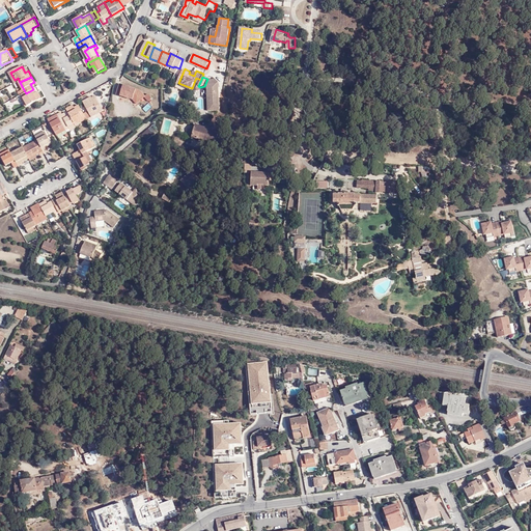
[(210,81),(207,84),(208,112),(219,112),(219,83),(216,81),(210,81)]
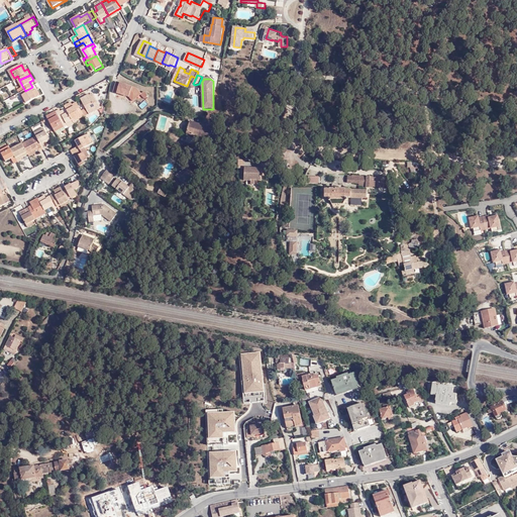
[(32,87),(25,91),(22,93),(25,96),(28,103),(42,96),(39,92),(35,94),(34,92),(36,90),(34,86),(32,87)]
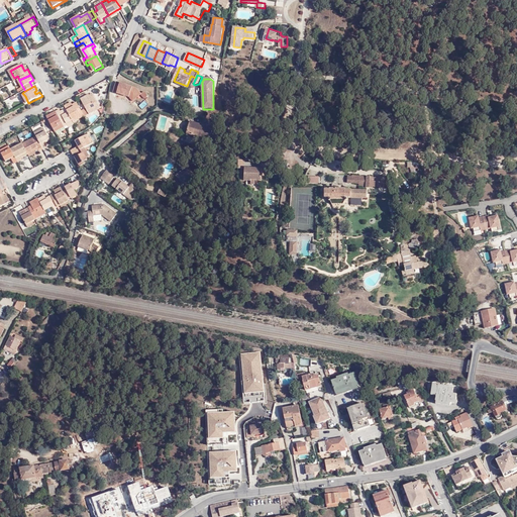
[(94,109),(96,111),(103,108),(96,95),(92,97),(91,96),(83,100),(89,111),(94,109)]
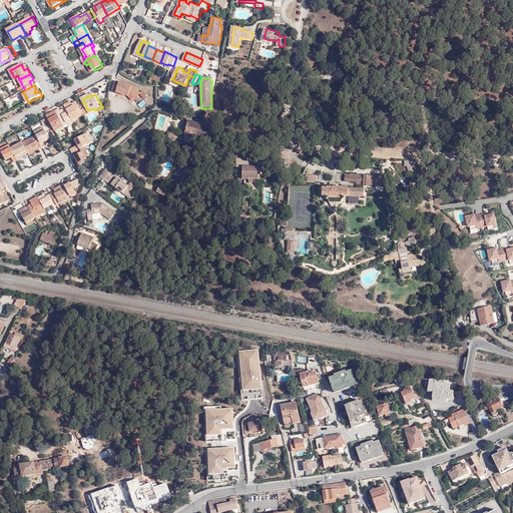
[(73,102),(65,106),(67,109),(73,119),(81,115),(84,113),(83,111),(79,104),(76,106),(73,102)]
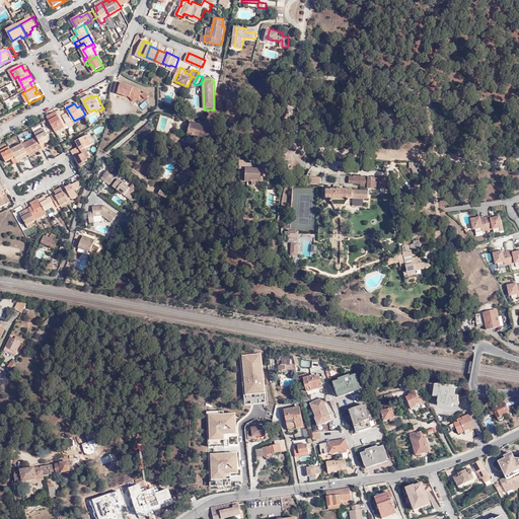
[(69,126),(74,123),(74,121),(68,110),(63,114),(61,110),(57,113),(66,127),(69,126)]
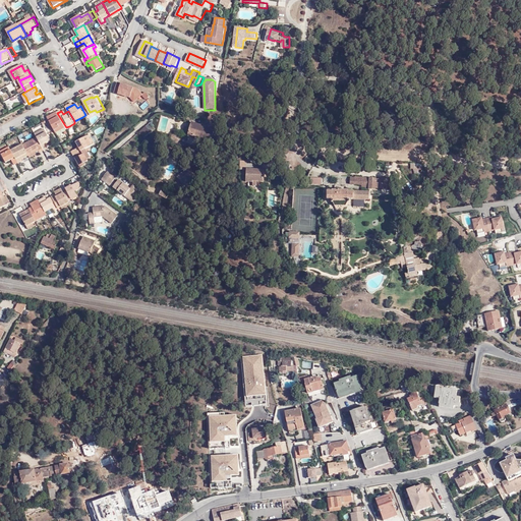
[(66,129),(66,127),(57,113),(47,119),(53,129),(56,135),(66,129)]
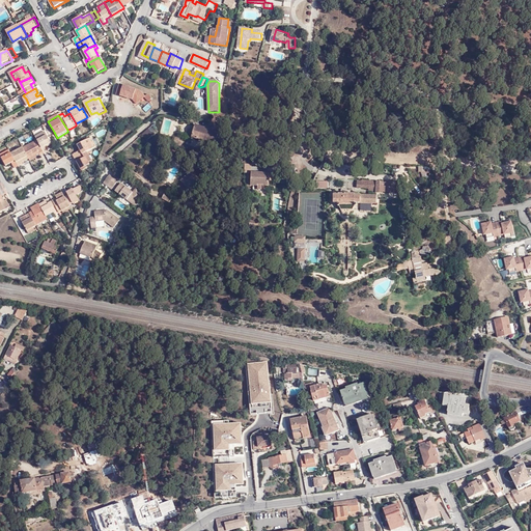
[(218,129),(215,128),(214,130),(198,123),(195,136),(217,142),(221,131),(218,130),(218,129)]
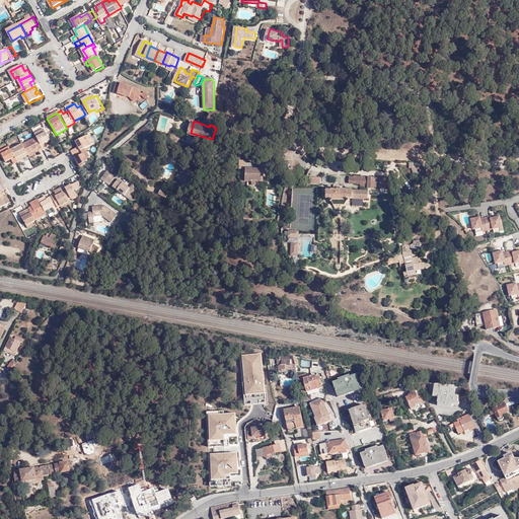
[(147,126),(152,131),(155,128),(150,123),(147,126)]
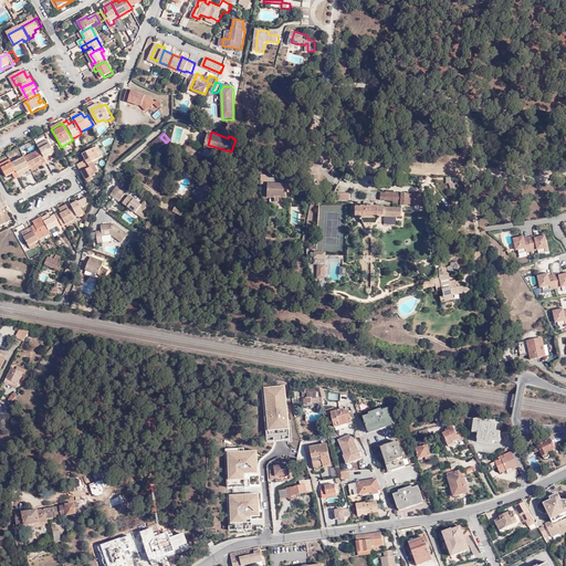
[(166,143),(160,137),(153,144),(158,149),(166,143)]
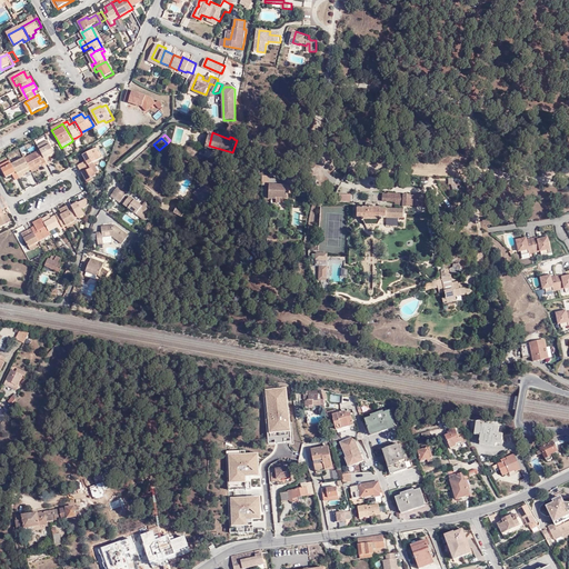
[(40,147),(42,150),(50,165),(55,162),(51,156),(57,153),(50,142),(40,147)]
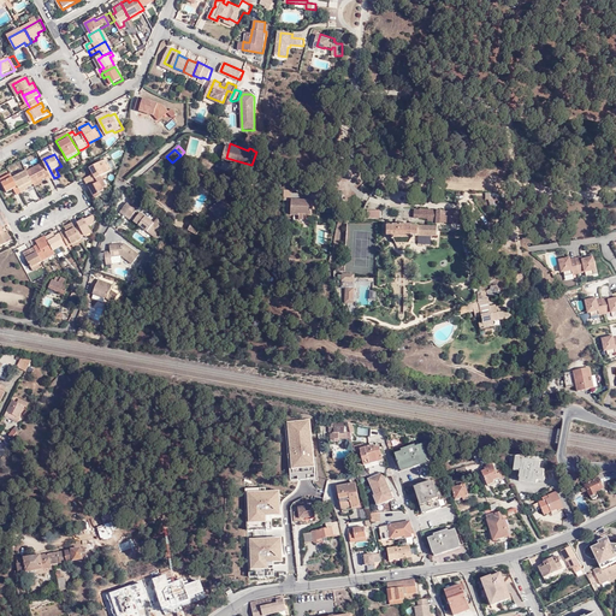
[(105,163),(111,172),(114,170),(108,160),(105,163)]
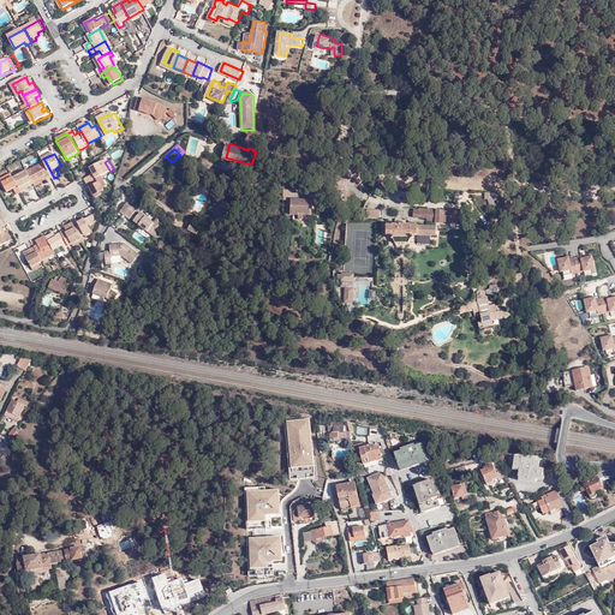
[(47,181),(54,178),(46,162),(28,171),(34,181),(42,178),(43,181),(46,180),(47,181)]
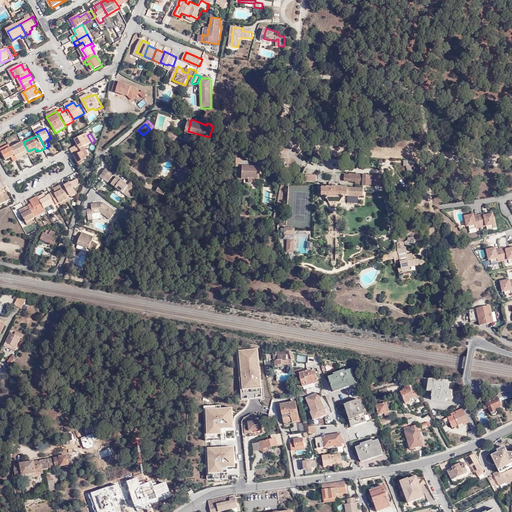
[(71,149),(73,153),(85,147),(92,143),(87,135),(75,141),(78,146),(71,149)]
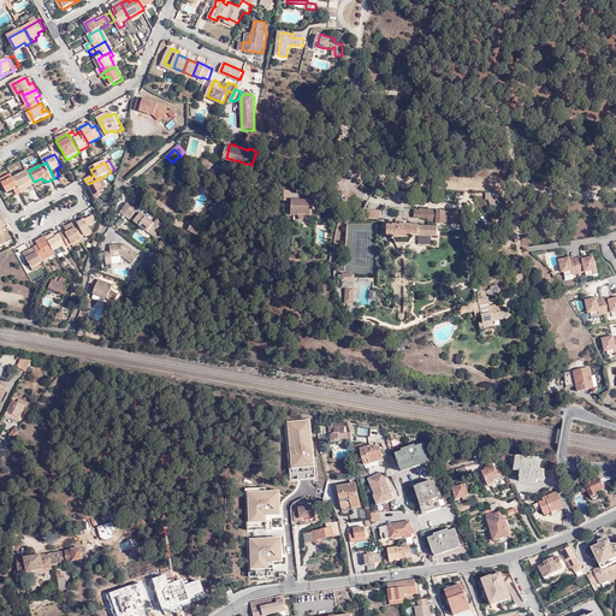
[(25,188),(34,182),(28,171),(15,179),(23,195),(28,193),(27,190),(25,188)]
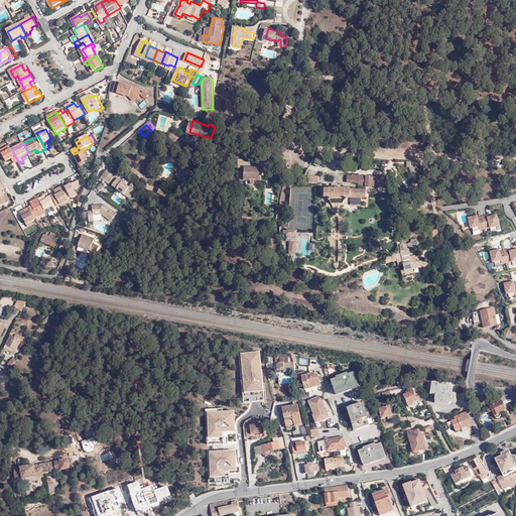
[(180,150),(174,147),(171,152),(177,156),(180,150)]
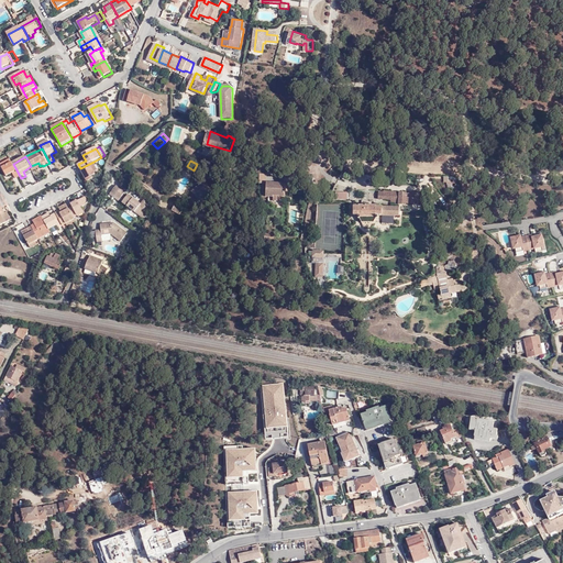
[(19,179),(21,178),(13,164),(12,162),(2,167),(9,178),(15,175),(19,179)]
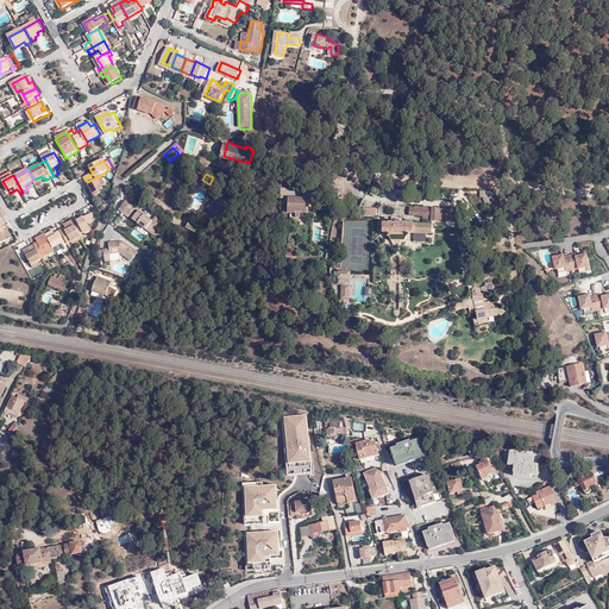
[(106,183),(101,175),(87,182),(90,187),(88,187),(95,199),(102,195),(101,193),(105,190),(102,184),(106,183)]
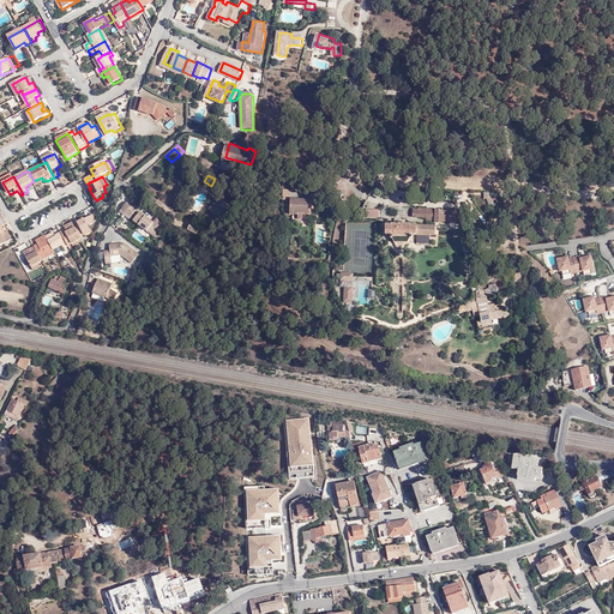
[(210,191),(202,186),(193,203),(202,208),(210,191)]
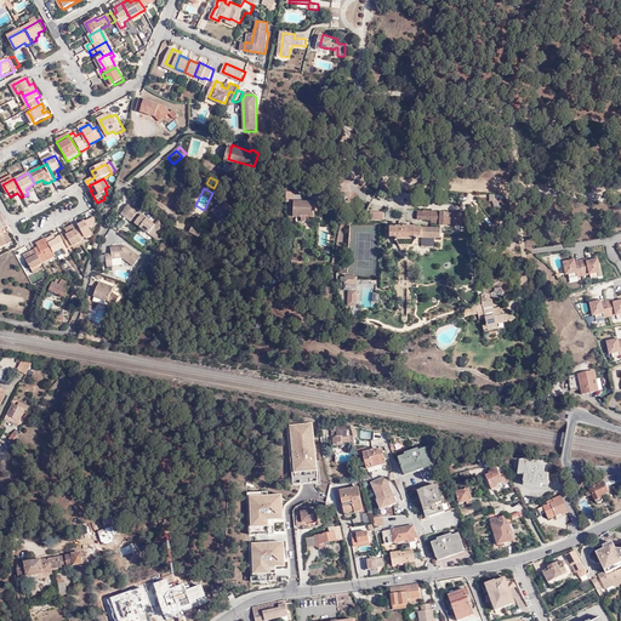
[(224,216),(222,218),(221,220),(227,227),(237,220),(233,216),(234,215),(232,211),(235,209),(232,203),(229,204),(227,200),(217,208),(224,216)]
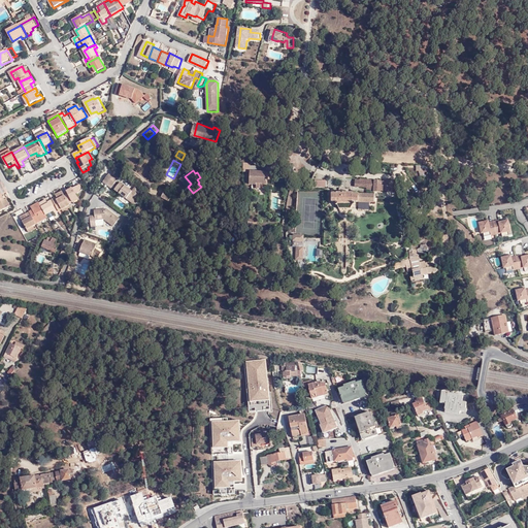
[(270,172),(253,171),(252,185),(260,185),(260,184),(269,184),(270,172)]
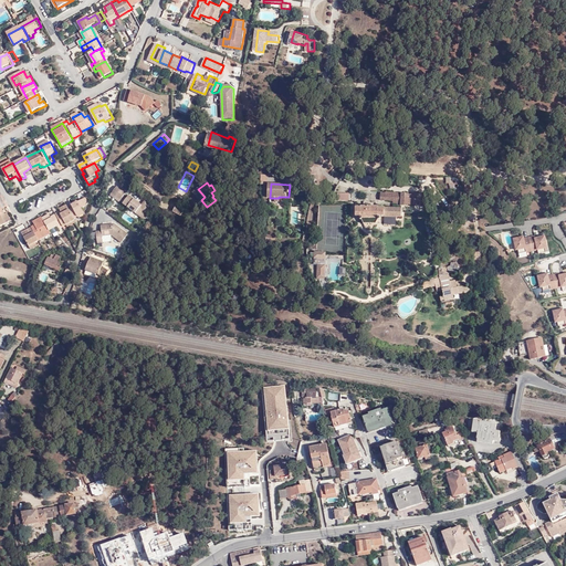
[(118,186),(113,194),(122,200),(122,201),(142,217),(144,212),(147,216),(154,207),(146,201),(143,205),(130,196),(128,199),(125,197),(127,192),(118,186)]
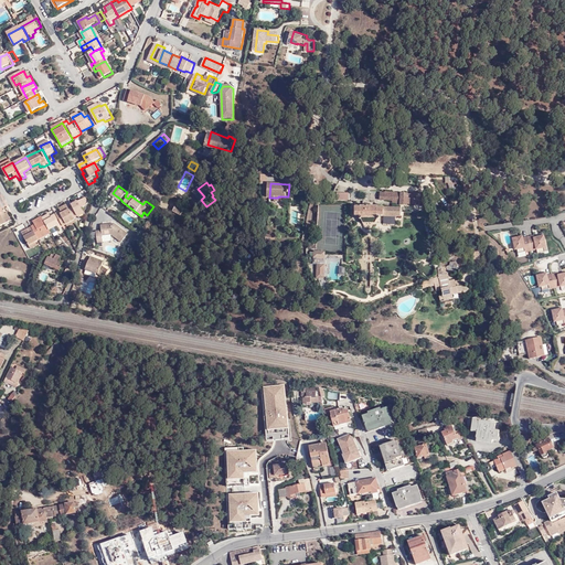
[(411,199),(411,193),(403,192),(402,203),(402,204),(409,204),(409,203),(419,203),(419,199),(411,199)]
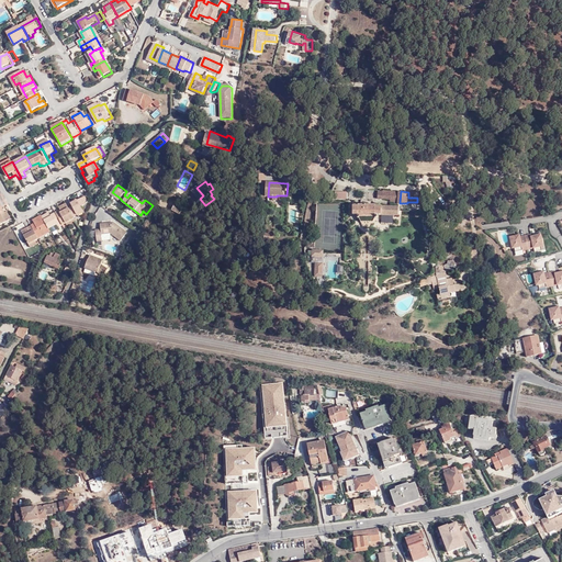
[(112,192),(111,194),(120,201),(121,200),(121,199),(112,192)]
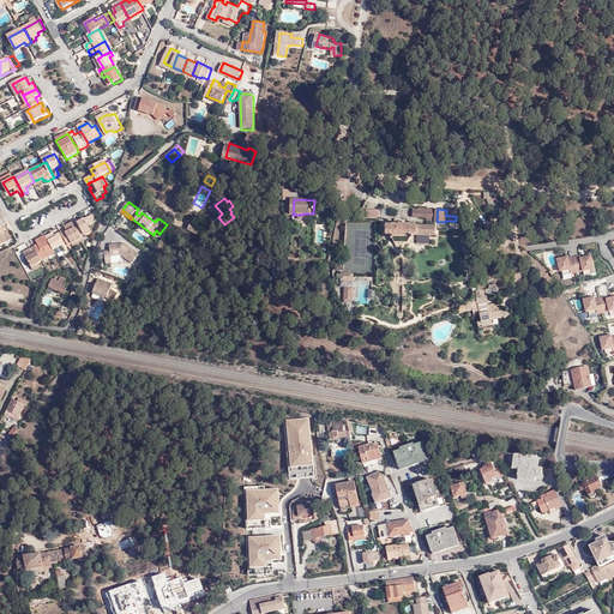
[(0,216),(2,221),(0,222),(0,223),(2,229),(5,229),(11,226),(2,212),(2,211),(0,212),(0,216)]
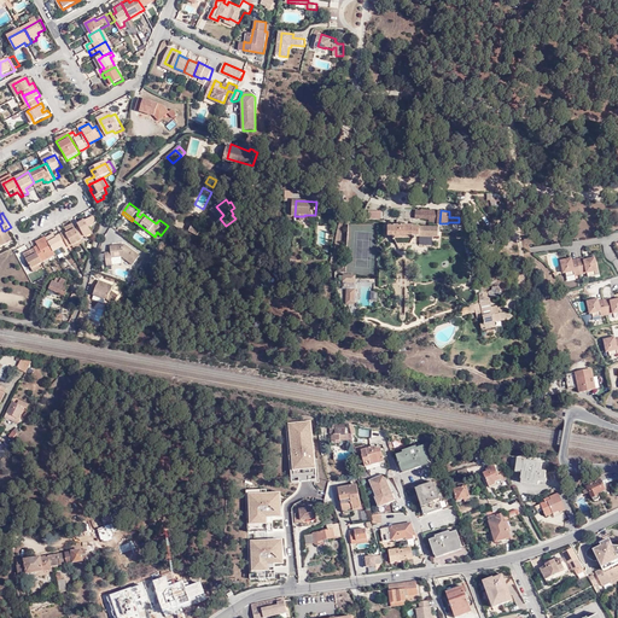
[(79,225),(81,228),(77,231),(82,239),(88,237),(87,234),(91,232),(89,228),(95,226),(94,222),(91,217),(79,225)]
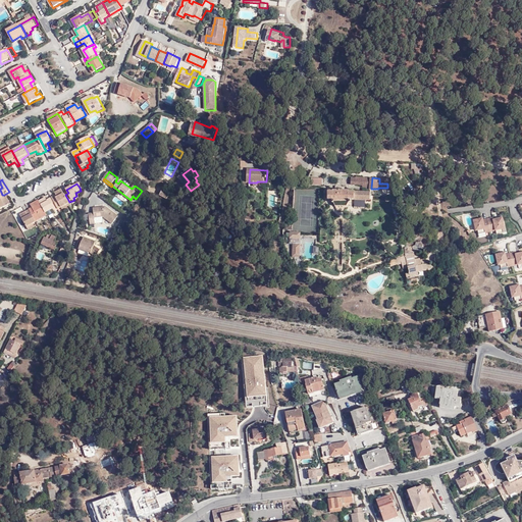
[(63,209),(70,204),(69,202),(65,195),(62,191),(56,194),(57,196),(53,199),(58,208),(59,210),(63,209)]
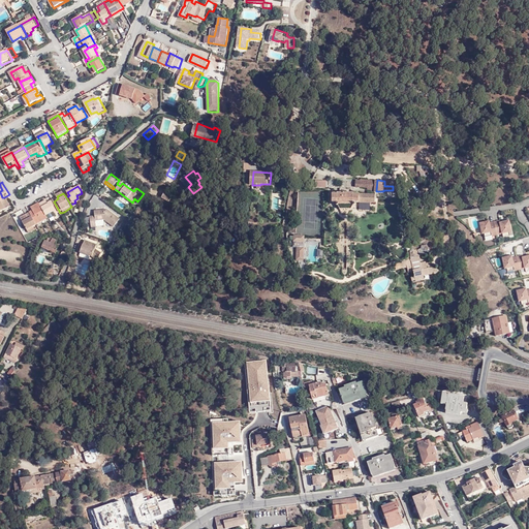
[(334,201),(337,203),(342,210),(352,211),(356,203),(377,203),(378,195),(360,195),(360,193),(355,193),(355,195),(339,194),(339,195),(335,195),(334,201)]
